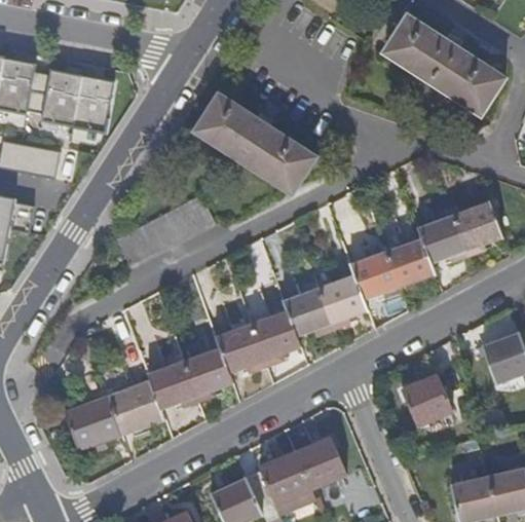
[(316,0),(332,10),(338,0),(316,0)]
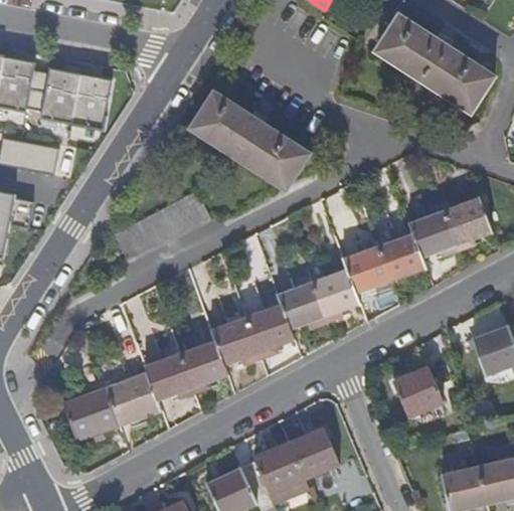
[(440,33),(437,38),(400,15),(375,50),(469,113),(493,75),(447,45),(451,40),(440,33)]
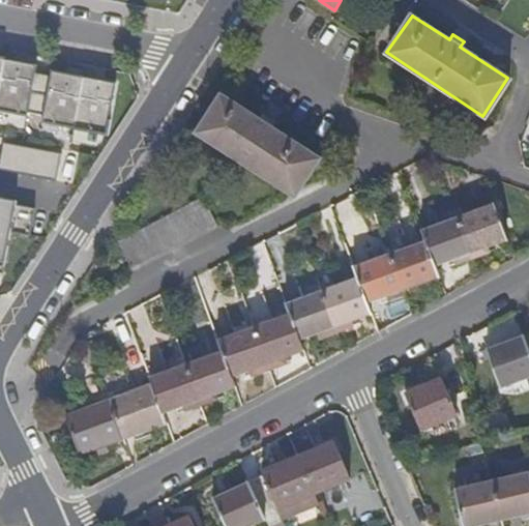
[(35,65),(0,58),(0,110),(27,116),(27,112),(42,114),(41,122),(105,134),(115,82),(51,71),(50,77),(34,74),(35,65)]
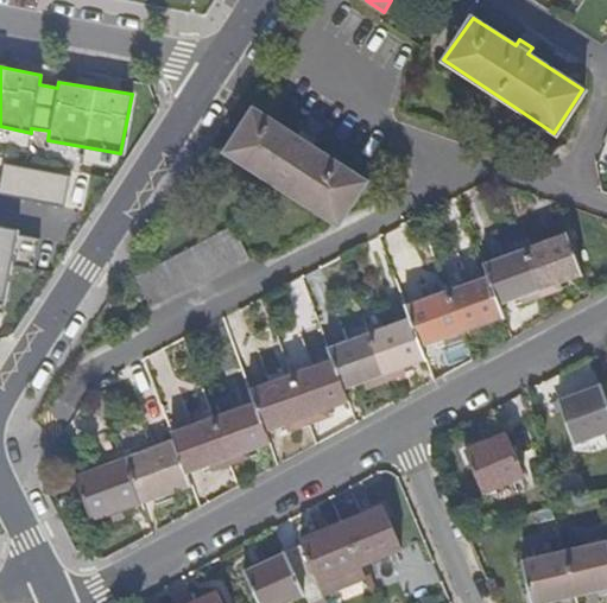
[(301,132),(297,137),(252,108),(223,148),(337,222),(364,181),(310,146),(314,141),(301,132)]
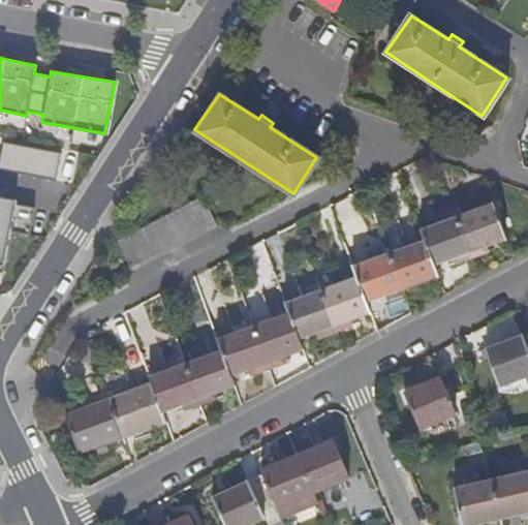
[(58,152),(2,142),(0,151),(0,164),(54,176),(58,152)]
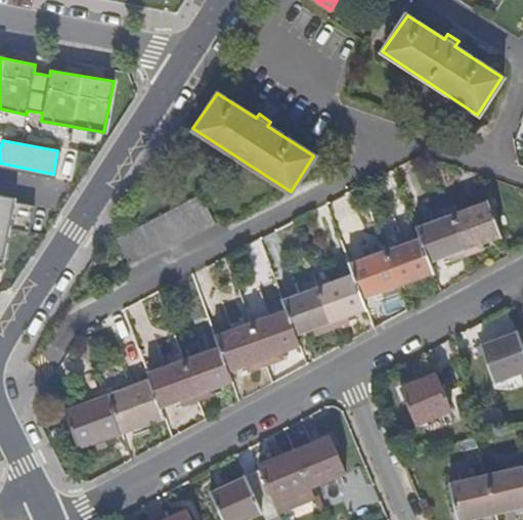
[(30,227),(34,204),(0,198),(0,268),(1,268),(3,268),(11,227),(29,231),(30,227)]
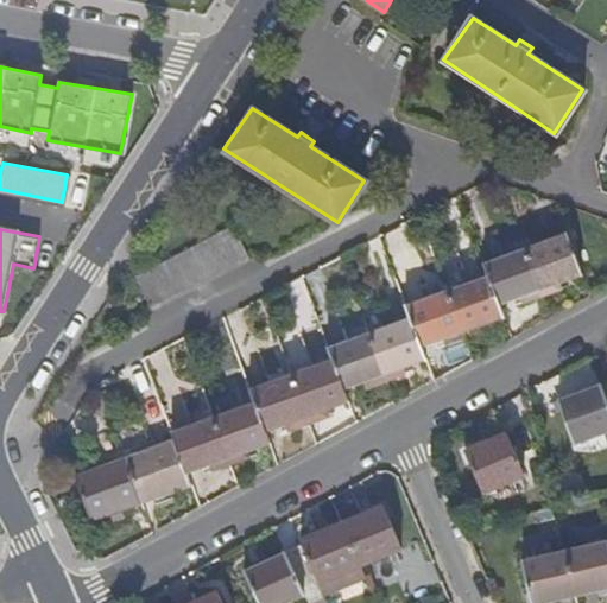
[(486,275),(498,300),(511,297),(566,277),(581,271),(567,233),(482,264),(486,275)]
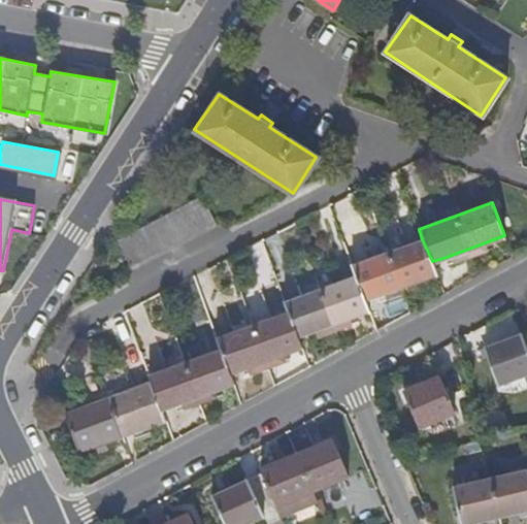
[(432,261),(422,239),(351,265),(355,275),(363,299),(376,294),(422,277),(436,272),(432,261)]
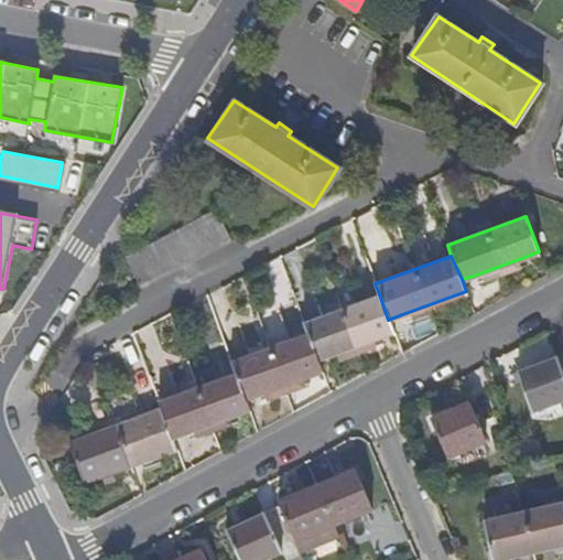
[(388,320),(379,294),(305,322),(309,333),(318,358),(331,354),(375,337),(392,331),(388,320)]
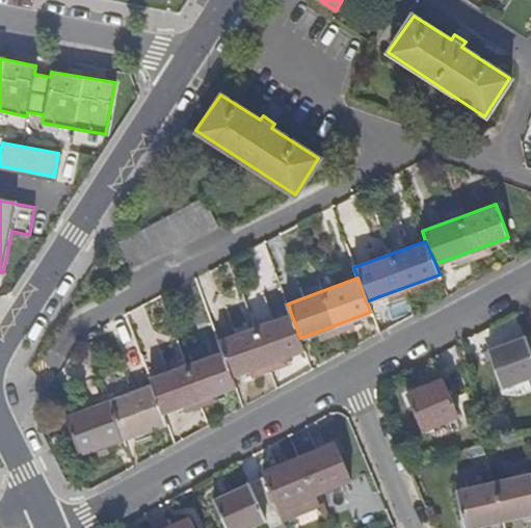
[(300,338),(291,314),(219,340),(223,350),(232,374),(243,370),(289,352),(303,347),(300,338)]
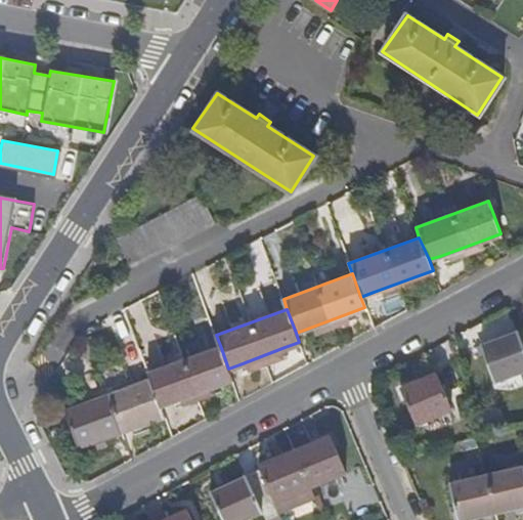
[(491,382),(522,371),(522,351),(516,332),(499,338),(478,345),(491,382)]
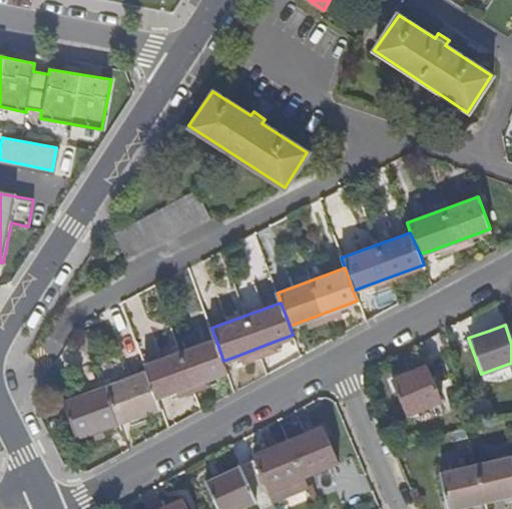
[(223,361),(215,338),(145,363),(147,370),(156,396),(169,392),(210,377),(226,371),(223,361)]
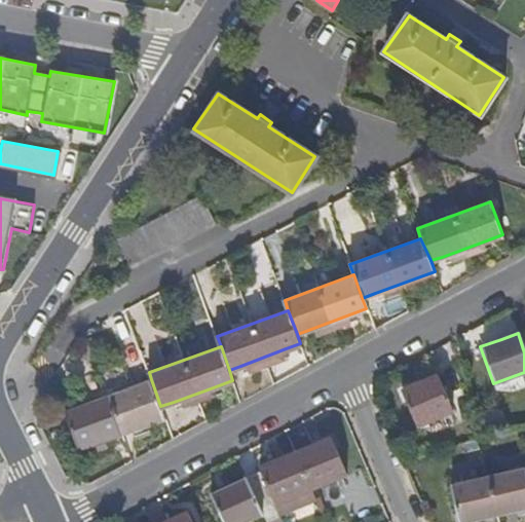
[(400,390),(416,427),(452,412),(437,375),(421,381),(400,390)]
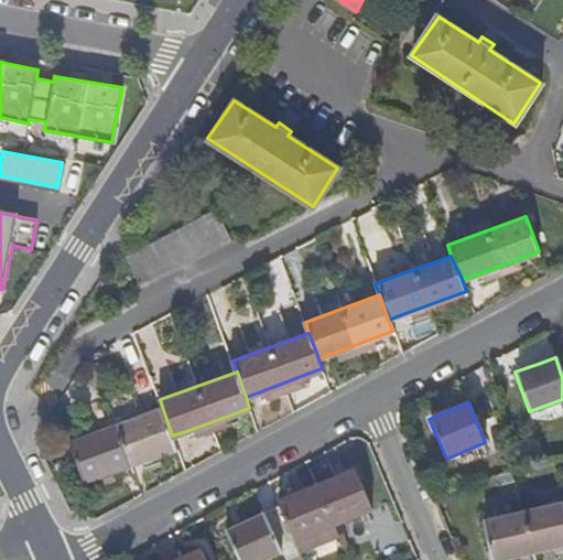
[(172,435),(162,407),(69,440),(84,481),(96,476),(161,453),(176,447),(172,435)]
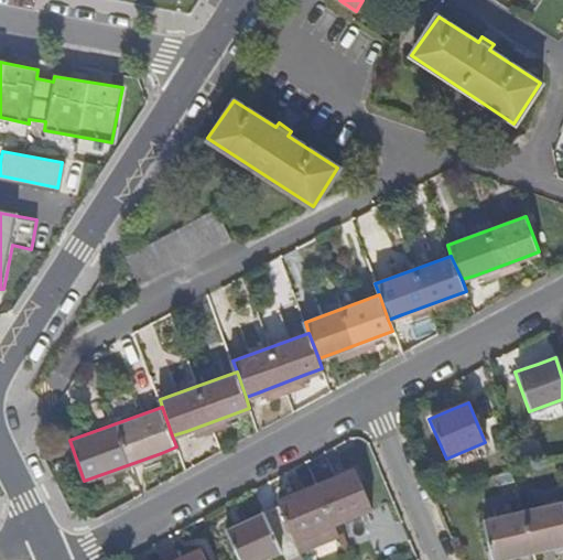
[(313,485),(329,525),(369,508),(353,467),(333,476),(313,485)]
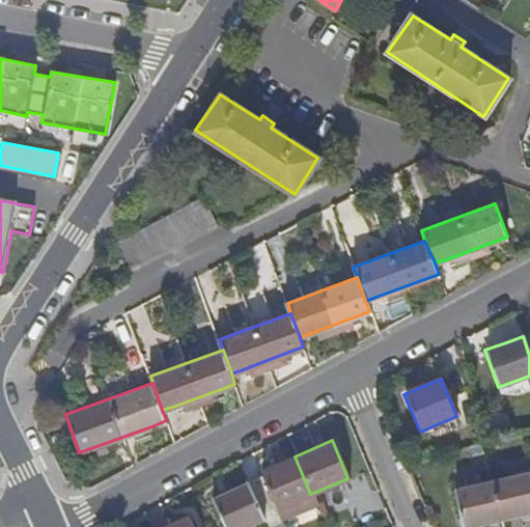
[(275,509),(310,494),(295,456),(273,467),(258,473),(260,475),(246,482),(263,520),(267,526),(280,520),(275,509)]
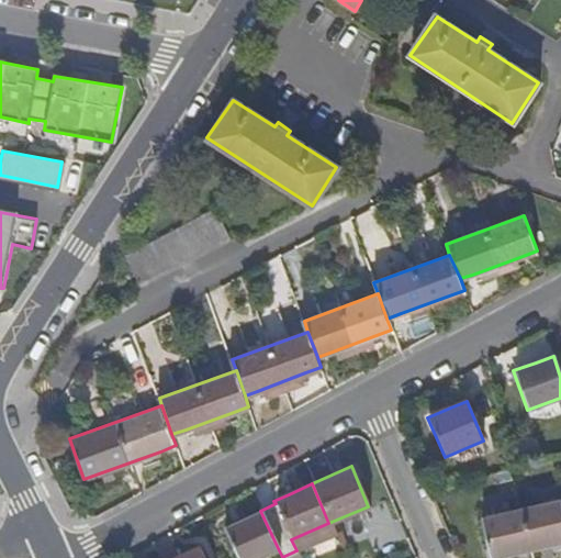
[(519,509),(529,550),(560,543),(560,503),(560,499),(519,509)]
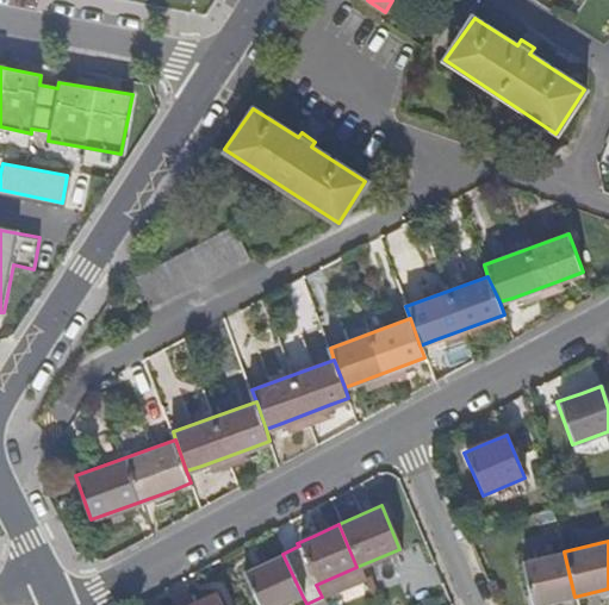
[(529,604),(542,604),(575,597),(564,552),(520,562),(529,604)]
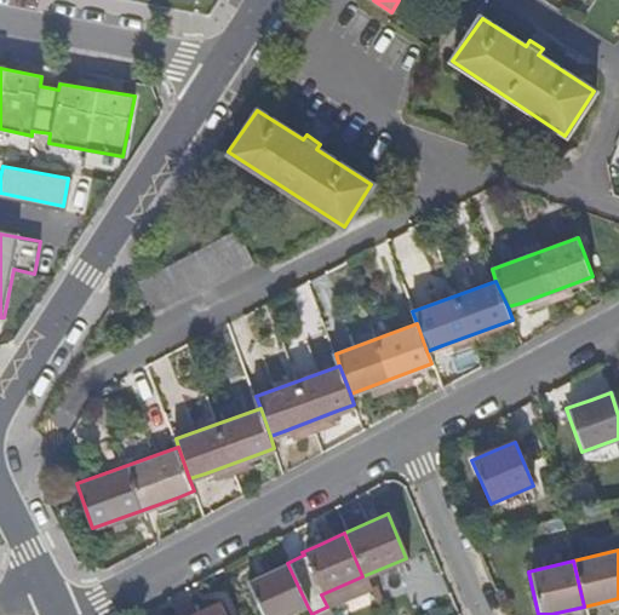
[(259,614),(290,614),(308,607),(287,563),(263,576),(247,585),(259,614)]
